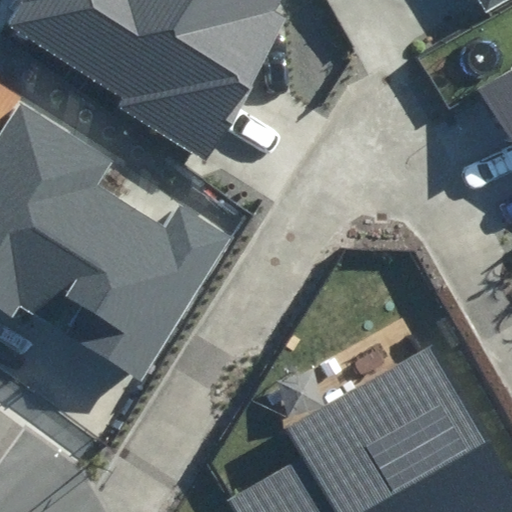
[(15,0),(0,27),(0,29),(208,150),(288,12),(275,4),(277,0),(15,0)]
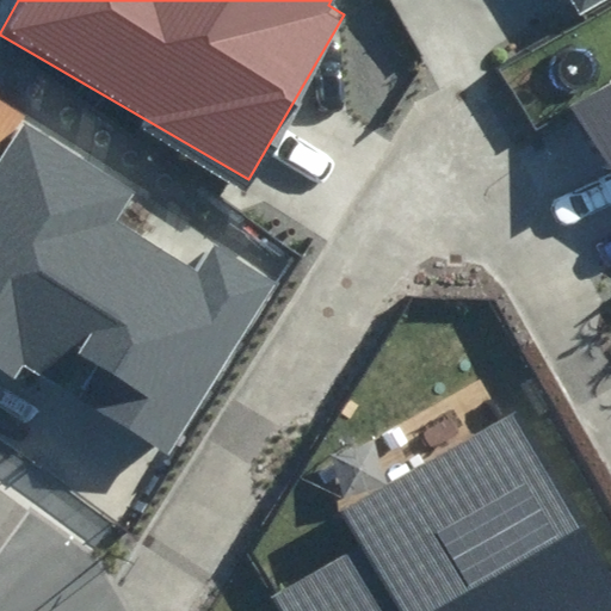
[(569,0),(578,13),(600,0),(569,0)]
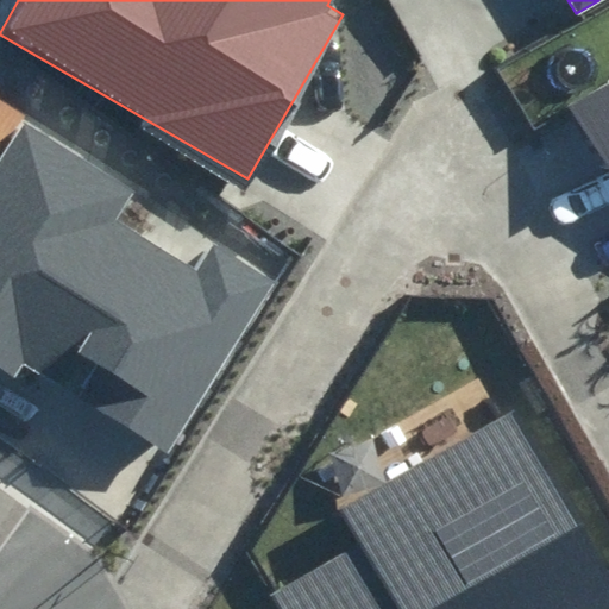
[(608,88),(572,111),(608,173),(608,88)]
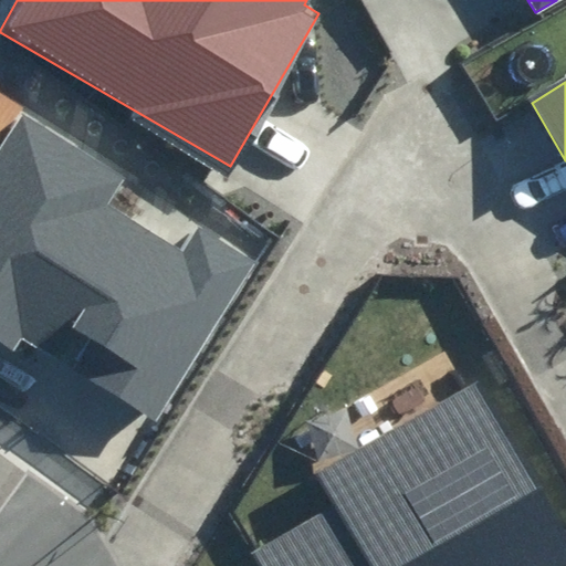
[(0,137),(0,348),(9,354),(22,334),(158,420),(260,260),(205,224),(188,251),(106,199),(122,175),(18,109),(0,137)]
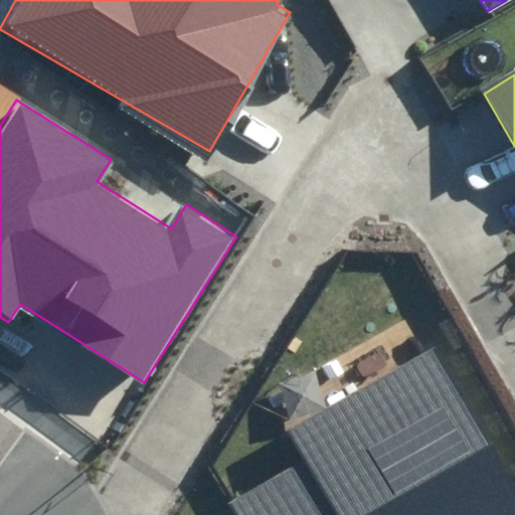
[(300,461),(229,501),(237,514),(514,514),(514,490),(434,347),(283,432),(300,461)]
